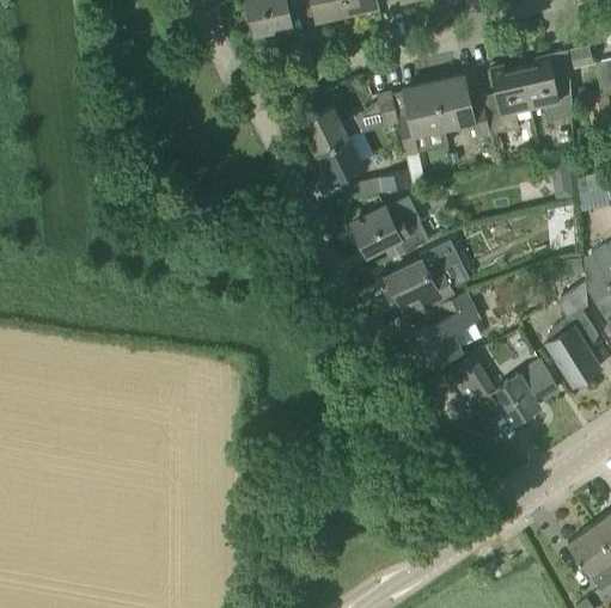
[(285,0),(248,0),(256,35),(292,26),(285,0)]
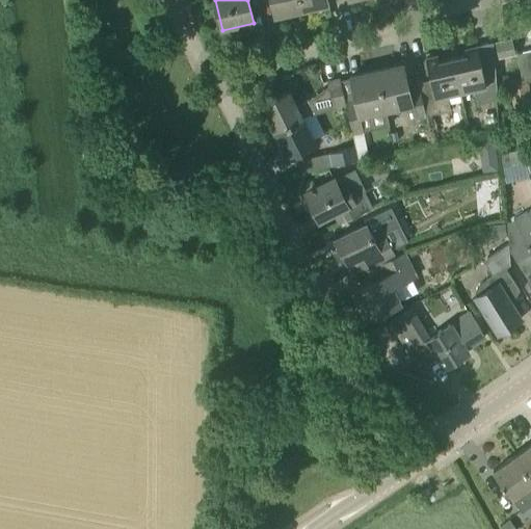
[(302,11),(299,0),(271,0),(275,18),(302,11)]
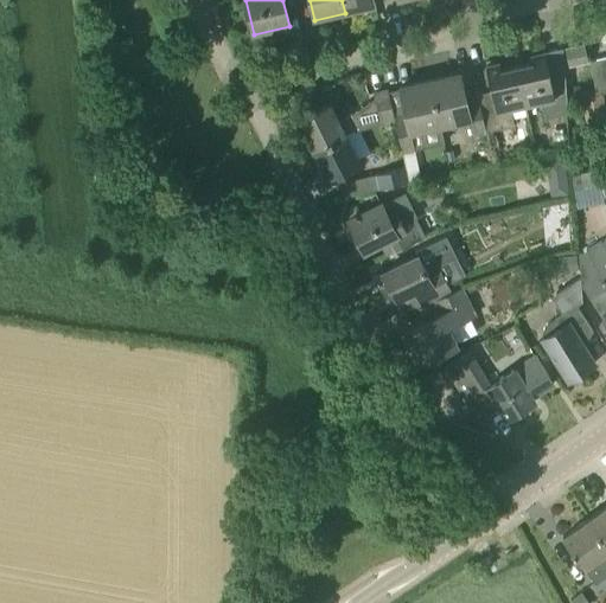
[(375,7),(374,0),(342,0),(345,13),(375,7)]
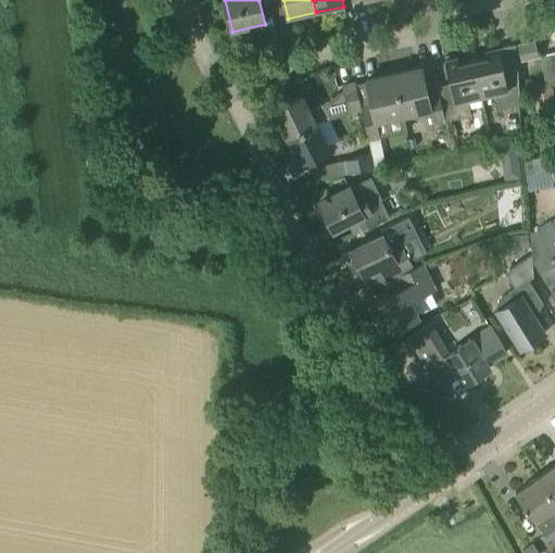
[(535,45),(530,45),(519,48),(524,60),(539,57),(535,45)]
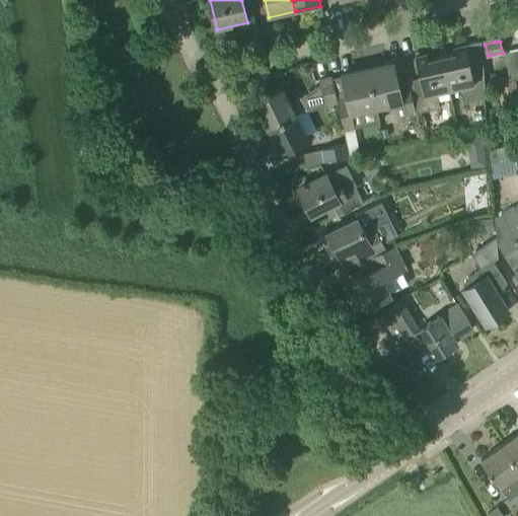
[(456,56),(442,59),(449,90),(463,86),(467,101),(487,97),(484,63),(470,65),(466,48),(455,51),(456,56)]
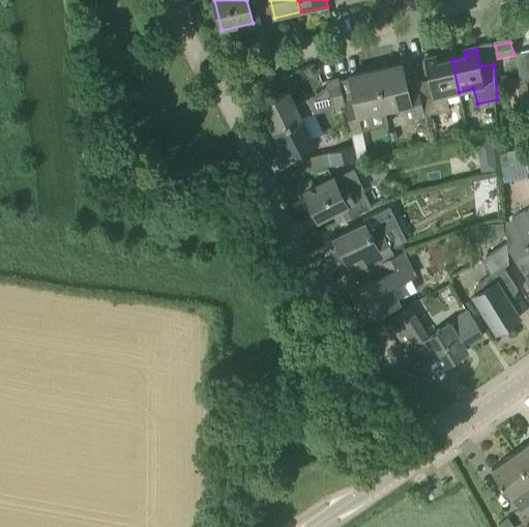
[(528,52),(517,55),(521,80),(528,78),(528,52)]
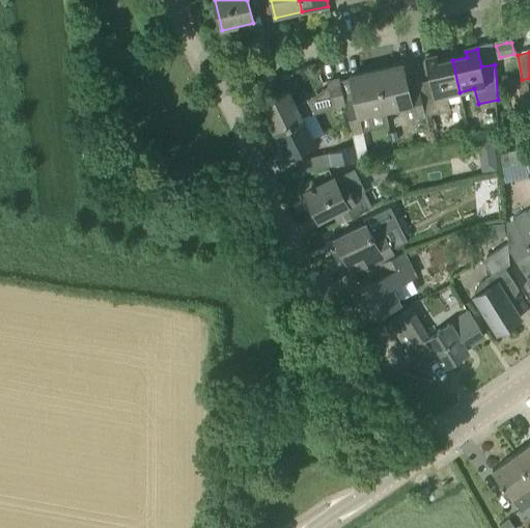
[(447,94),(459,92),(452,60),(439,64),(438,58),(425,61),(430,81),(418,84),(425,117),(450,112),(447,94)]
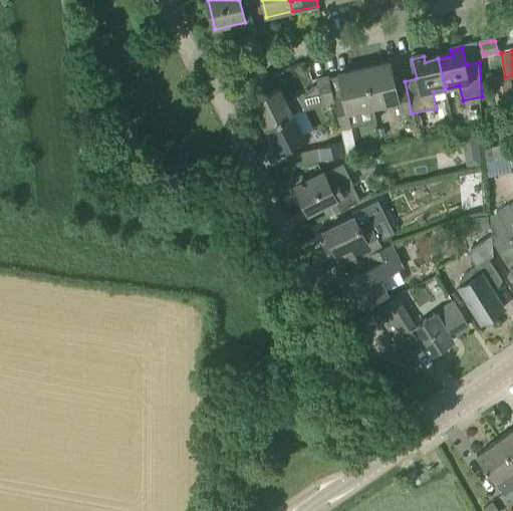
[(405,81),(395,84),(391,64),(365,70),(373,107),(399,101),(402,116),(412,113),(405,81)]
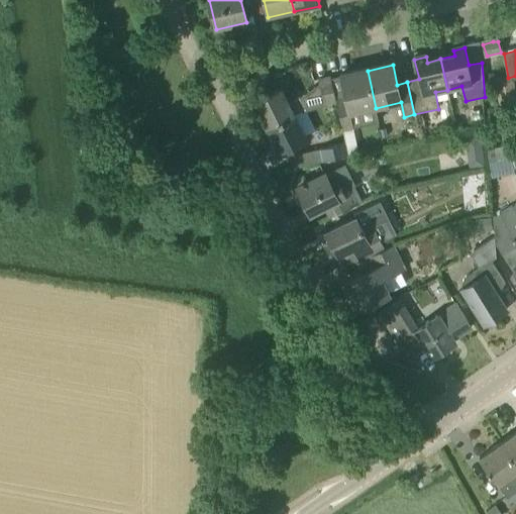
[(345,96),(335,98),(337,107),(343,132),(354,130),(379,123),(376,108),(368,71),(341,77),(345,96)]
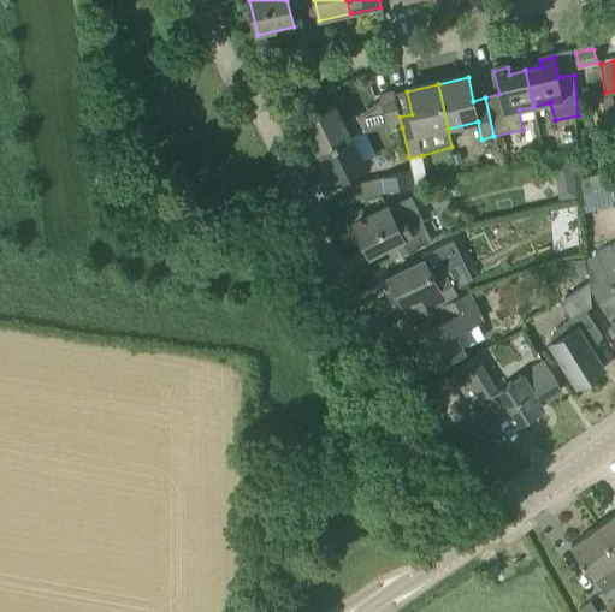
[(380,97),(382,101),(388,128),(388,131),(402,128),(400,117),(395,94),(380,97)]
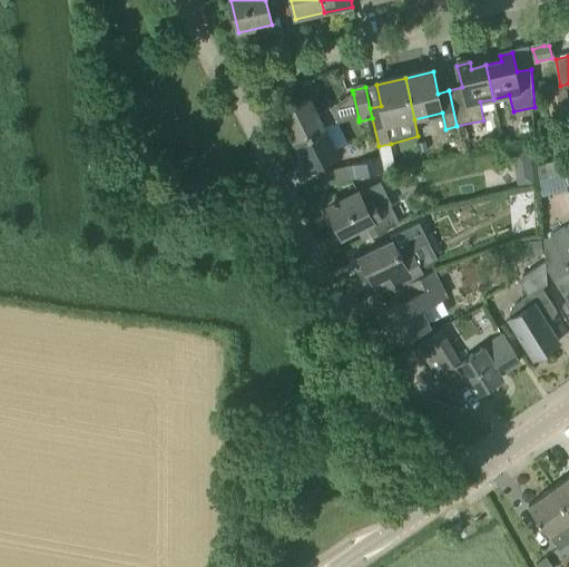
[(325,127),(359,118),(353,94),(334,107),(319,115),(311,99),(281,115),(294,143),(325,128),(325,127)]
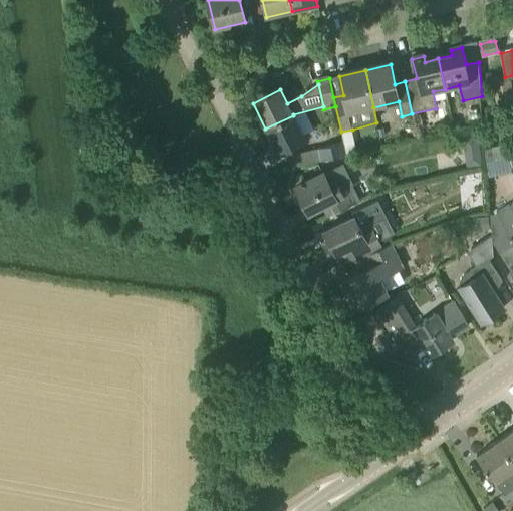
[(265,129),(278,154),(284,152),(292,168),(346,157),(344,144),(295,155),(291,148),(306,142),(293,115),(265,129)]
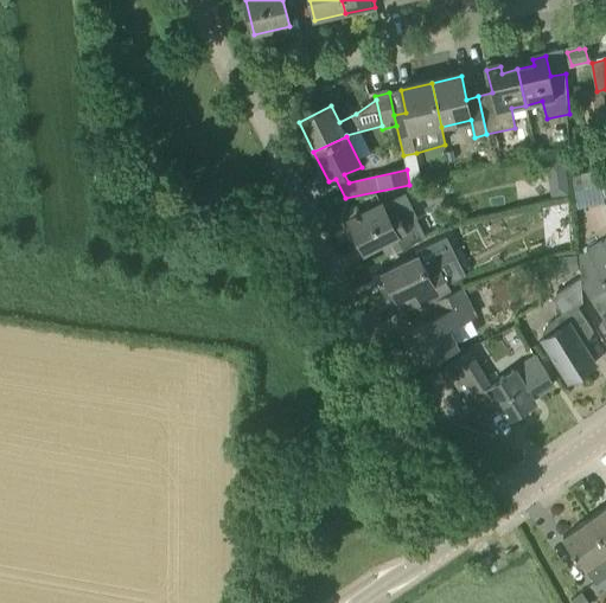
[(605,156),(594,160),(598,172),(599,177),(601,186),(604,200),(605,200),(605,156)]
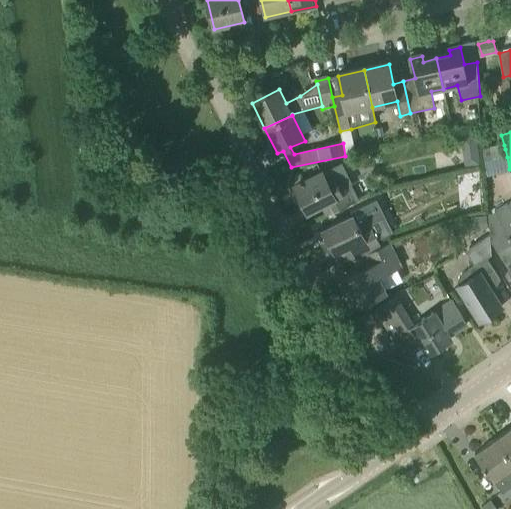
[(461,137),(462,147),(468,149),(479,148),(477,135),(461,137)]
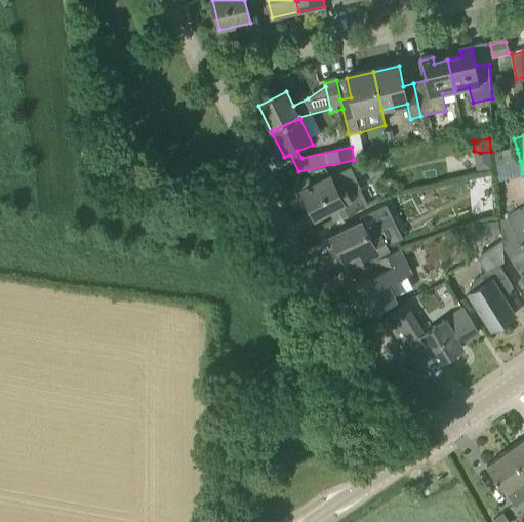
[(352,147),(354,160),(364,158),(362,145),(352,147)]
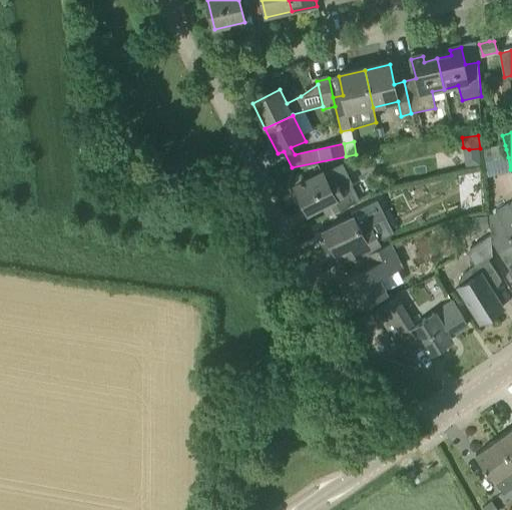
[(508,157),(506,149),(505,145),(489,148),(492,161),(508,157)]
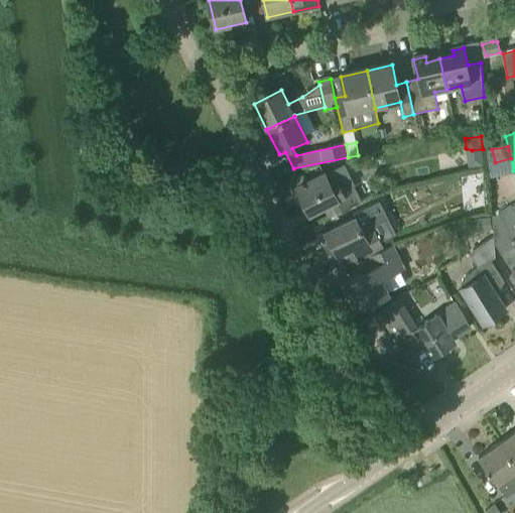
[(325,176),(296,189),(309,215),(325,208),(331,219),(359,205),(351,188),(342,194),(337,182),(330,185),(325,176)]
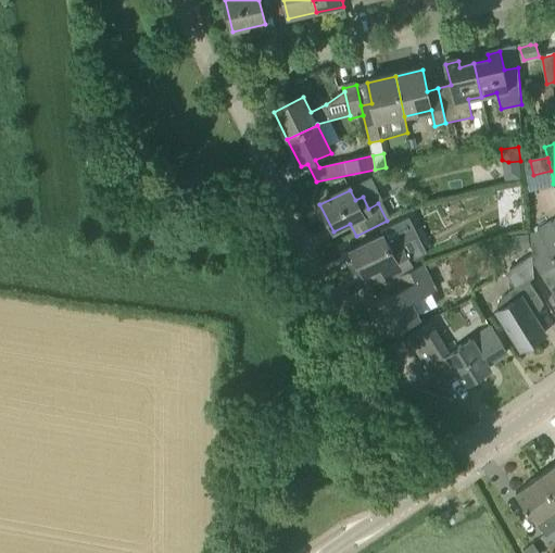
[(532,256),(535,262),(552,289),(554,288),(554,222),(531,235),(532,256)]
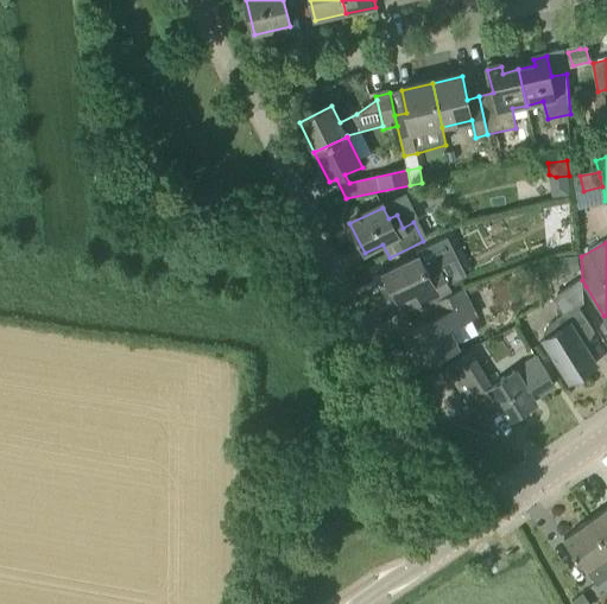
[(437,303),(455,294),(440,262),(425,269),(419,258),(385,275),(393,291),(386,294),(393,307),(410,299),(417,312),(437,303)]
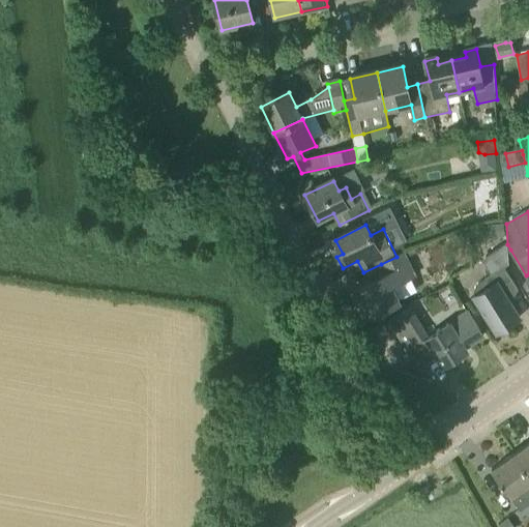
[(505,239),(504,226),(489,227),(490,240),(505,239)]
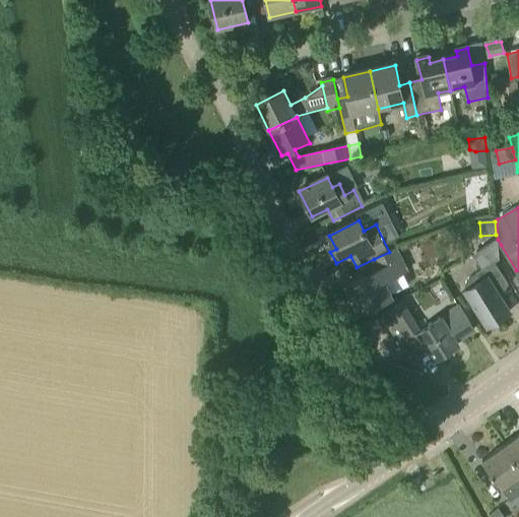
[(509,285),(495,263),(499,260),(497,240),(472,256),(481,271),(475,274),(476,275),(469,280),(466,283),(465,287),(466,292),(465,293),(488,328),(511,314),(498,294),(509,285)]
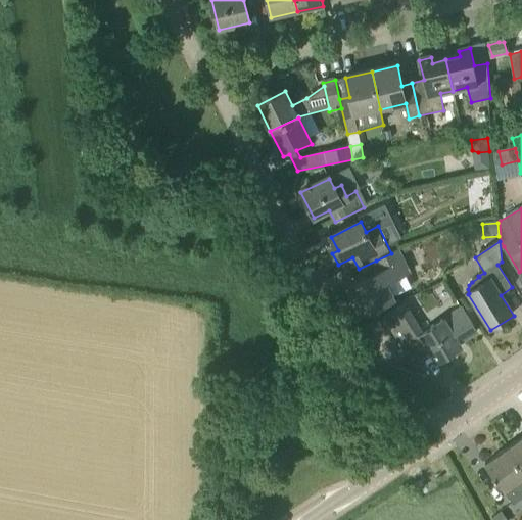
[(376,261),(381,272),(348,287),(362,315),(394,299),(388,285),(411,275),(398,250),(391,253),(376,261)]
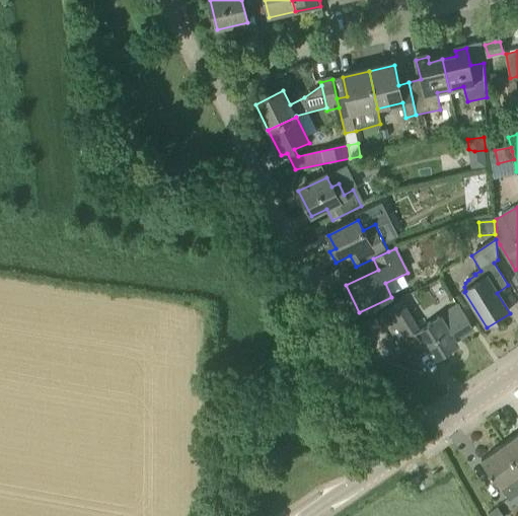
[(419,333),(410,318),(399,303),(381,314),(410,359),(427,348),(435,361),(457,346),(455,342),(471,330),(472,332),(473,330),(458,307),(419,333)]
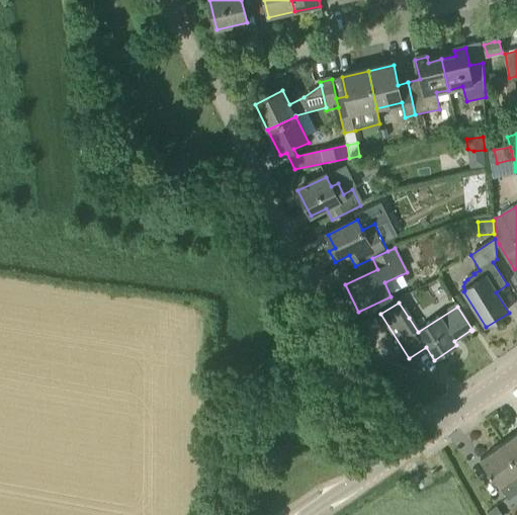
[(516,435),(503,445),(516,465),(516,435)]
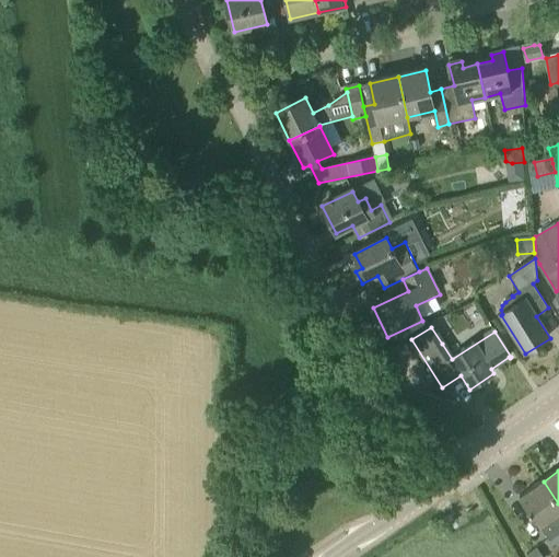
[(558,503),(544,482),(520,498),(551,542),(558,536),(558,503)]
